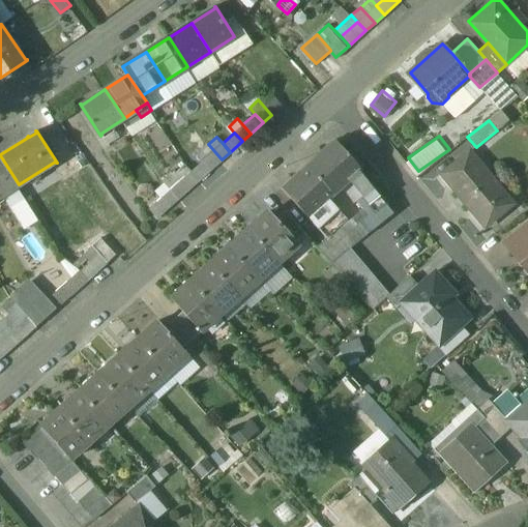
[(392,211),(360,171),(362,169),(335,140),(282,187),(309,217),(328,199),(350,179),(363,195),(356,201),(368,213),(357,222),(367,233),(392,211)]
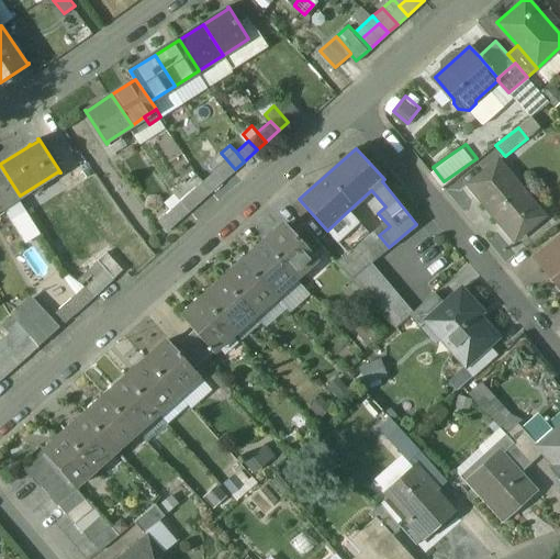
[(235,169),(221,153),(212,161),(217,168),(226,177),(235,169)]
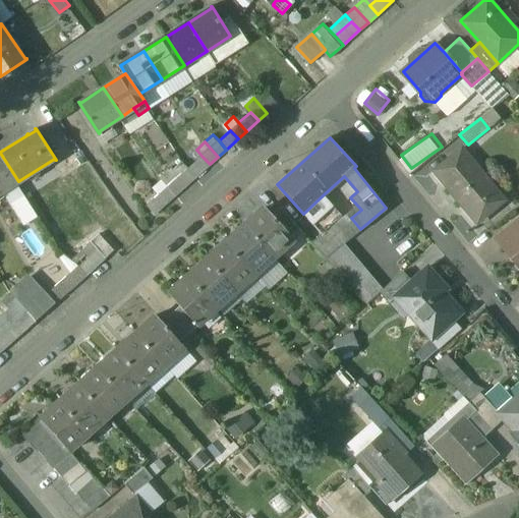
[(505,198),(463,148),(435,170),(476,221),(505,198)]
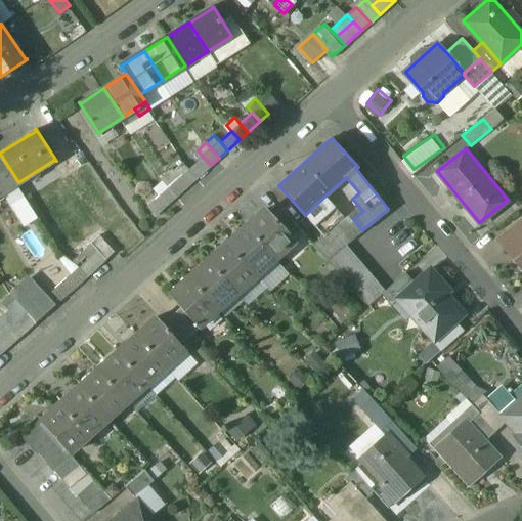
[(0,193),(18,182),(0,154),(0,193)]
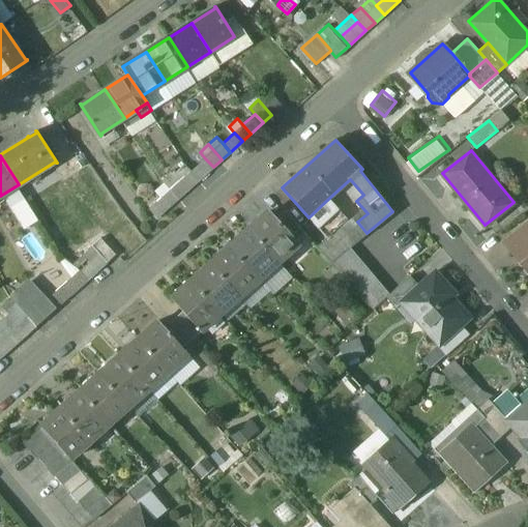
[(213,167),(205,158),(193,169),(201,178),(213,167)]
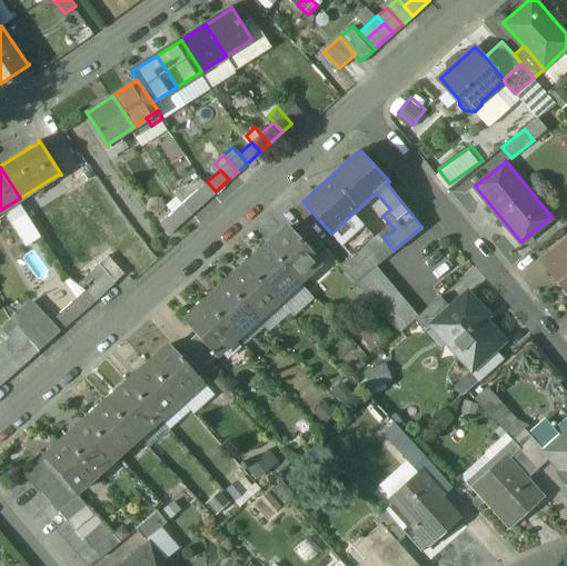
[(207,181),(194,194),(202,204),(216,191),(207,181)]
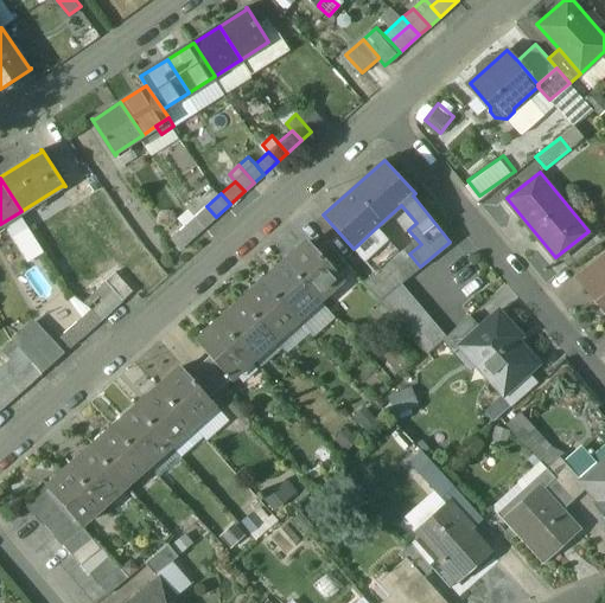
[(207,206),(201,199),(191,207),(207,225),(216,217),(207,206)]
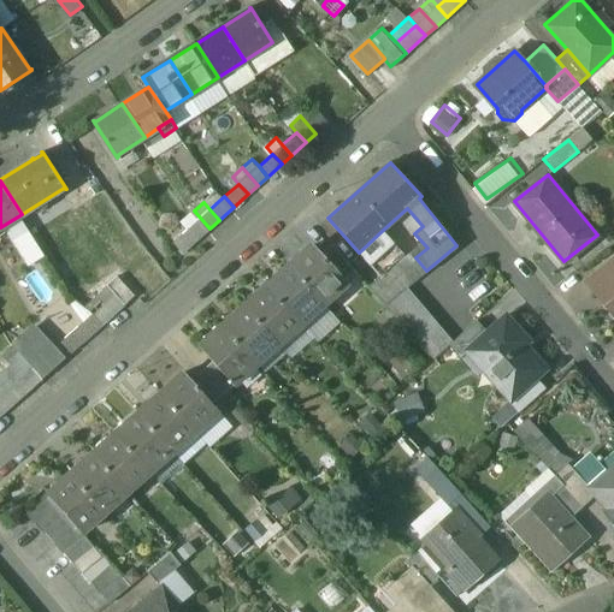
[(210,229),(194,211),(183,220),(189,227),(199,238),(210,229)]
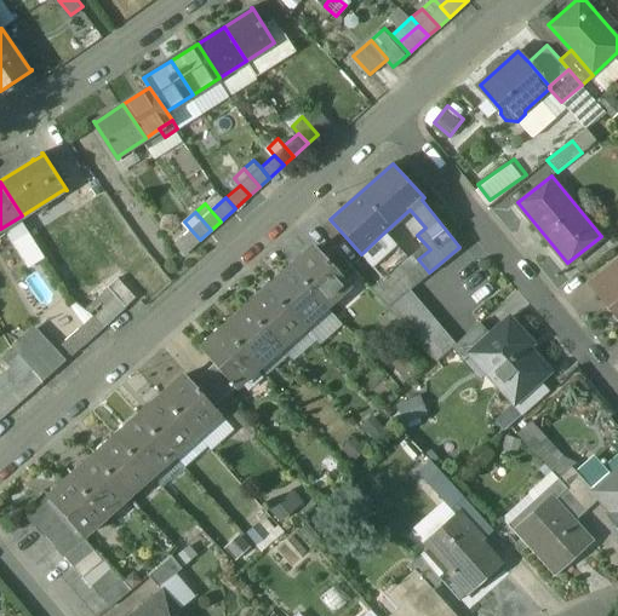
[(200,240),(190,229),(177,241),(187,252),(200,240)]
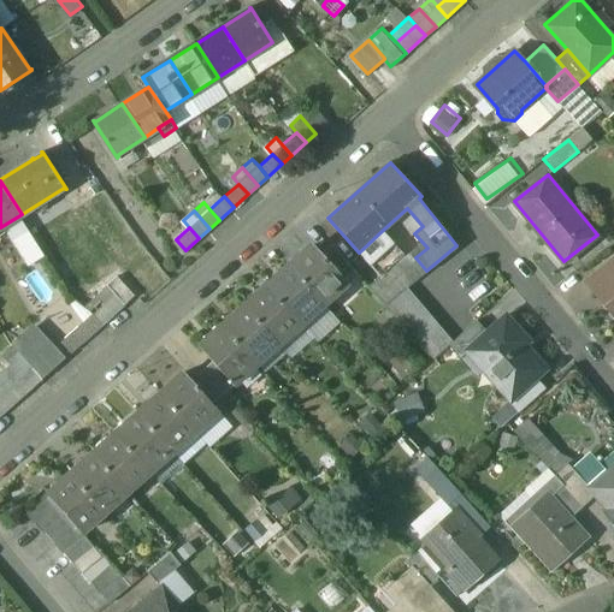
[(382,231),(359,253),(381,277),(384,273),(405,256),(382,231)]
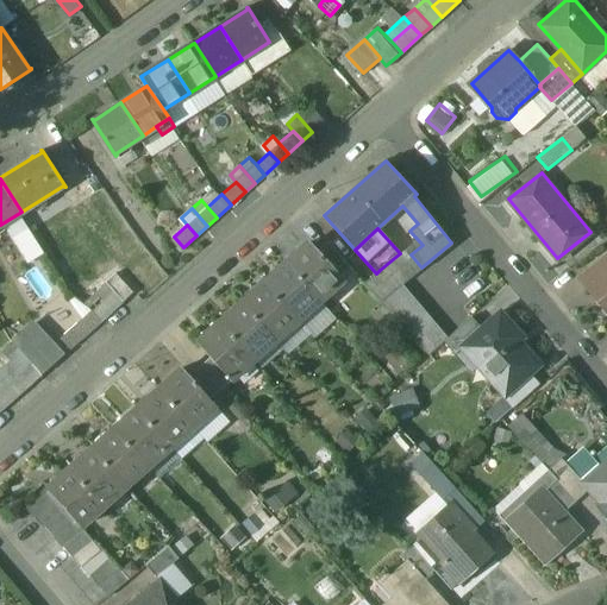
[(310,241),(287,263),(315,295),(339,275),(336,271),(318,251),(310,241)]
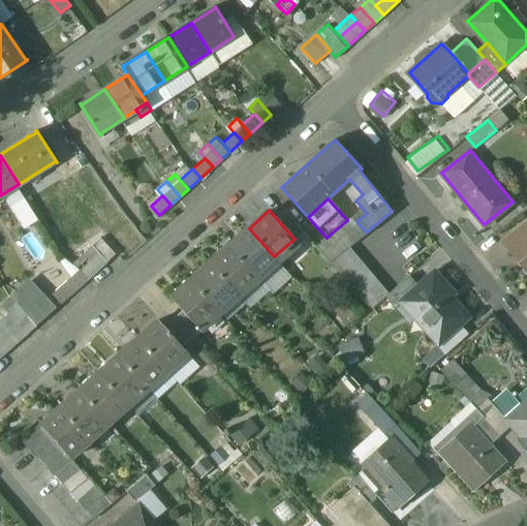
[(302,227),(285,210),(276,218),(291,236),(302,227)]
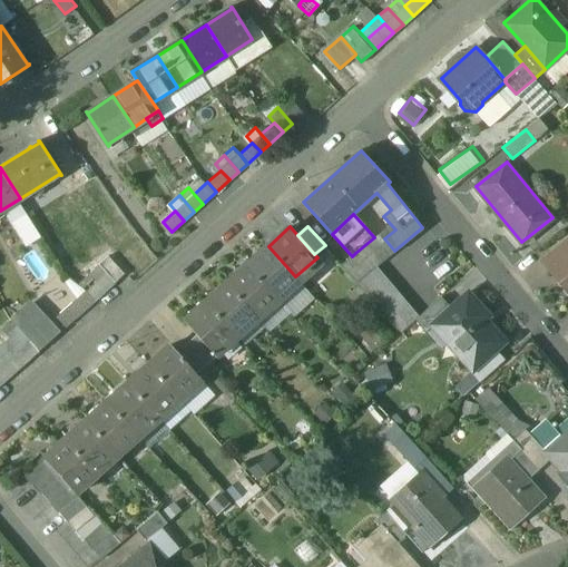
[(374,237),(355,253),(371,270),(376,265),(394,251),(384,238),(380,233),(374,237)]
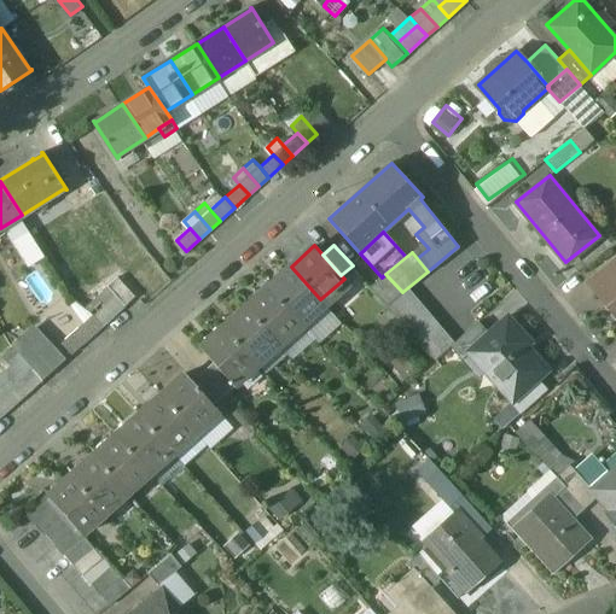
[(615,256),(587,279),(597,291),(615,275),(615,256)]
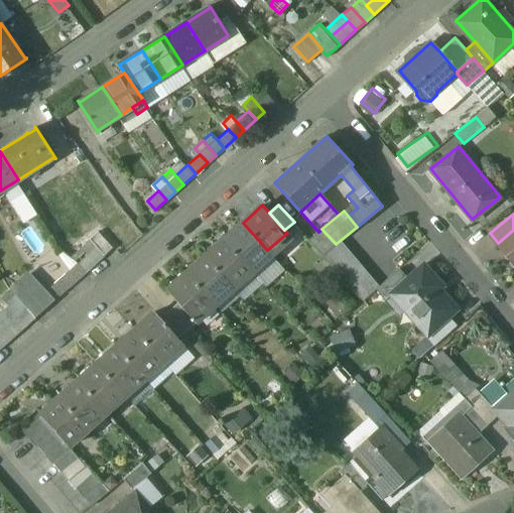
[(267,250),(243,223),(224,239),(249,267),(267,250)]
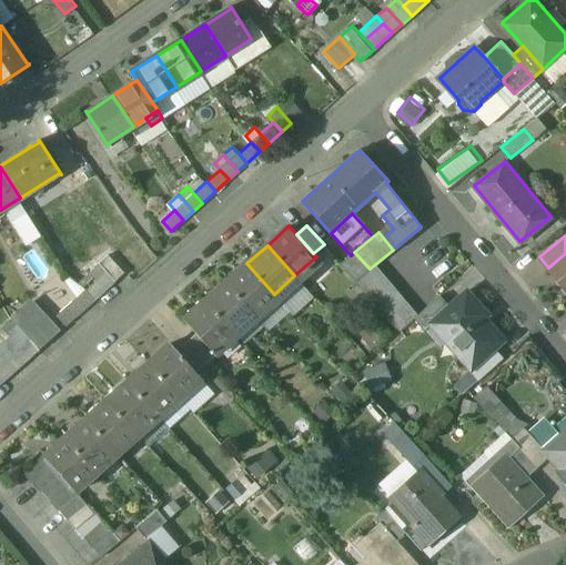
[(370,269),(354,252),(351,255),(341,263),(402,330),(416,316),(418,314),(375,264),(370,269)]
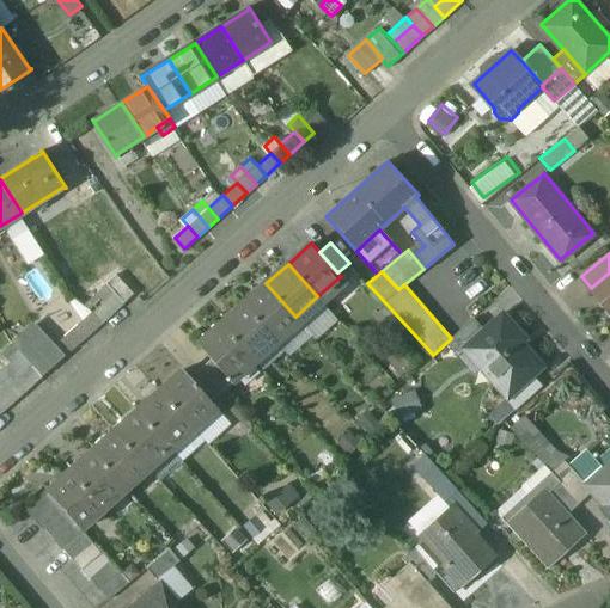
[(135,293),(117,272),(108,282),(124,302),(126,302),(135,293)]
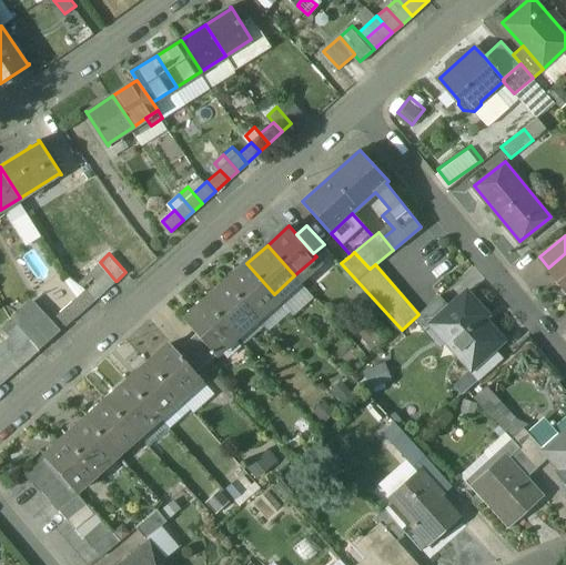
[(565,253),(548,268),(547,269),(565,291),(565,253)]
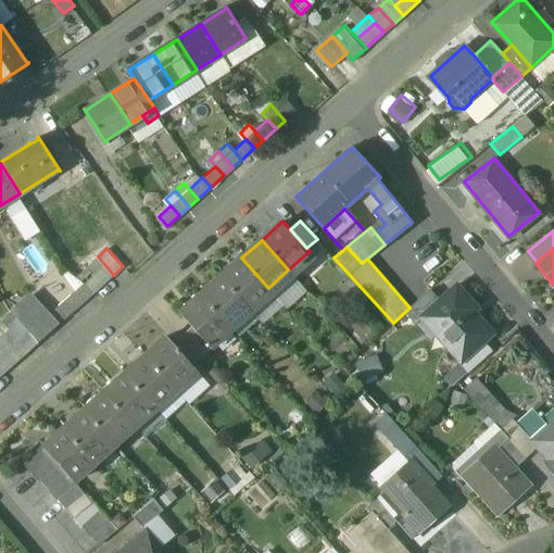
[(268,288),(241,258),(221,276),(248,306),(268,288)]
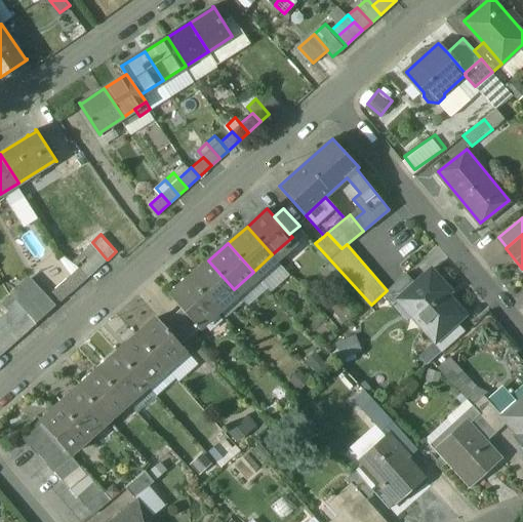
[(99,250),(82,266),(89,275),(107,259),(99,250)]
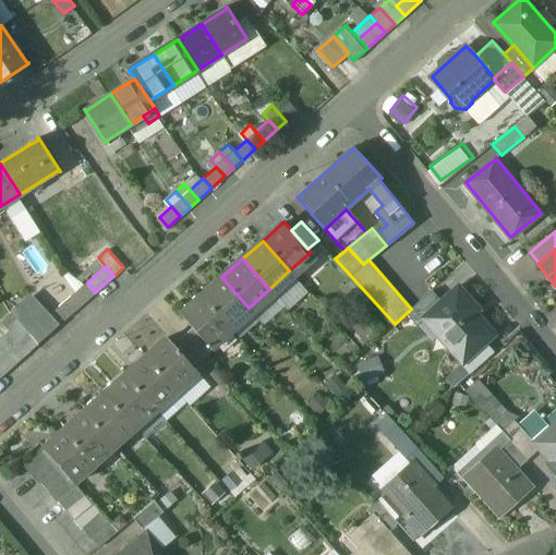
[(249,308),(221,277),(202,296),(228,325),(249,308)]
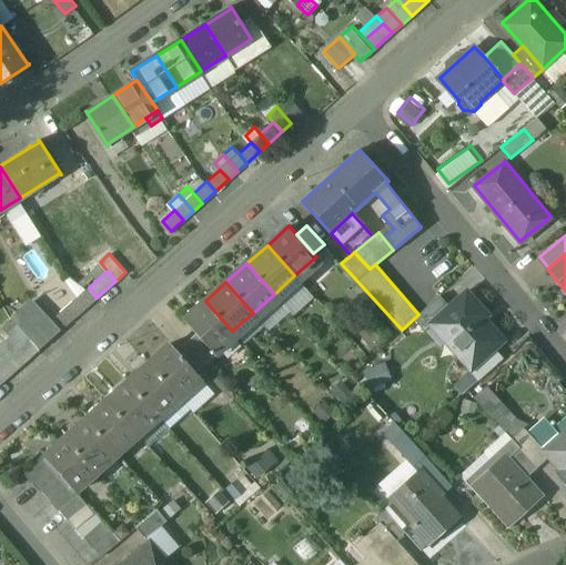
[(89,288),(69,305),(78,314),(97,298),(89,288)]
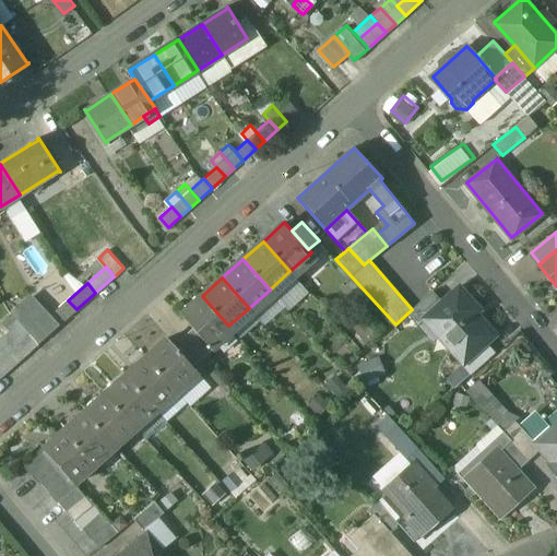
[(482,309),(460,285),(443,300),(428,312),(430,315),(425,319),(464,363),(498,333),(478,311),(482,309)]
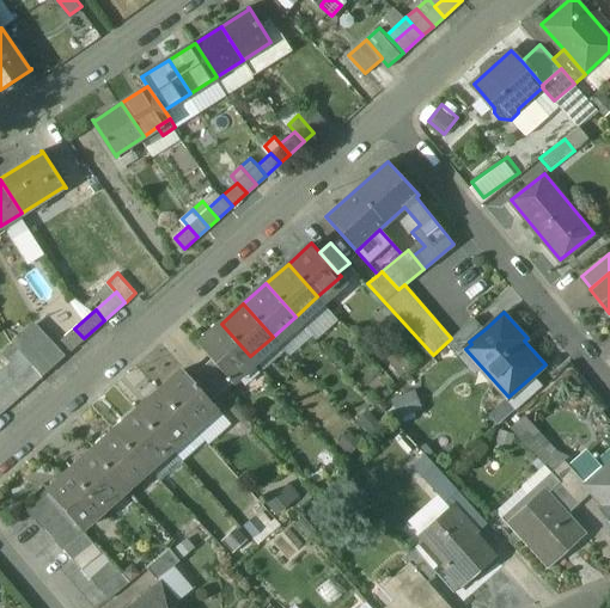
[(451,338),(449,341),(461,354),(465,349),(471,344),(469,342),(486,329),(475,317),(451,338)]
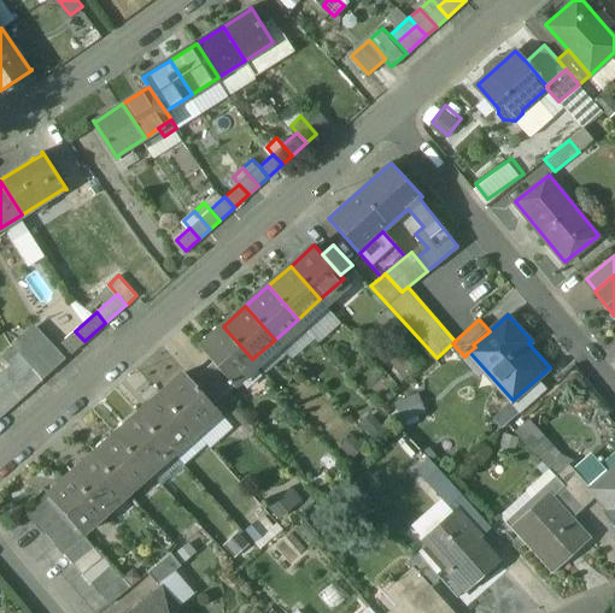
[(75,331),(69,324),(57,334),(74,351),(85,341),(75,331)]
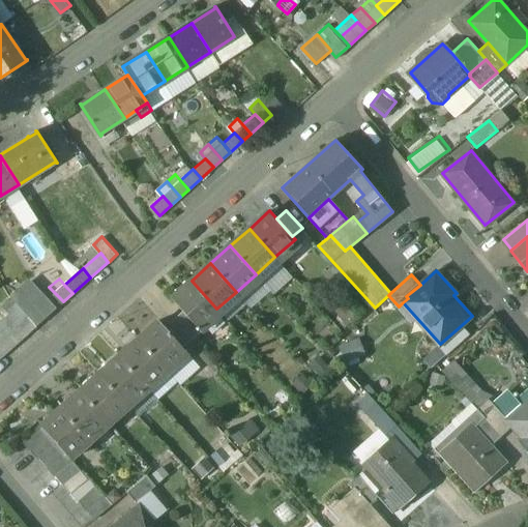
[(58,306),(33,280),(12,297),(24,310),(37,325),(58,306)]
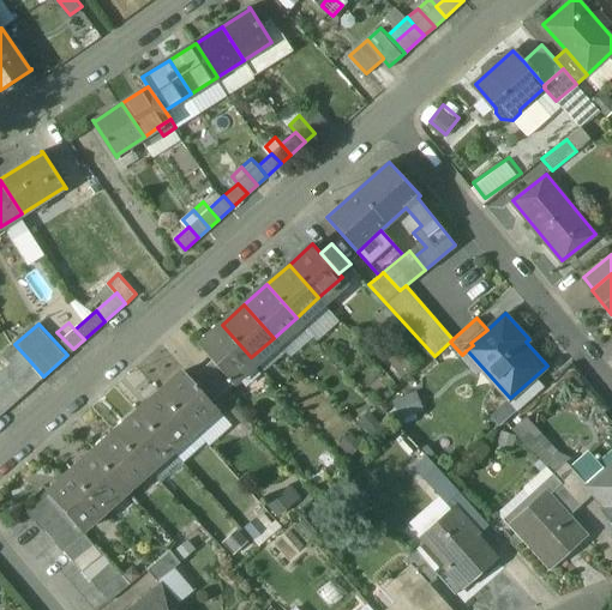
[(251,357),(222,325),(199,344),(216,363),(229,378),(251,357)]
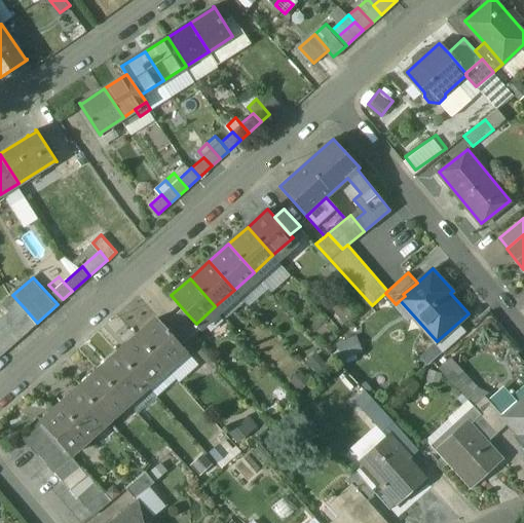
[(37,323),(24,307),(14,315),(21,322),(29,331),(37,323)]
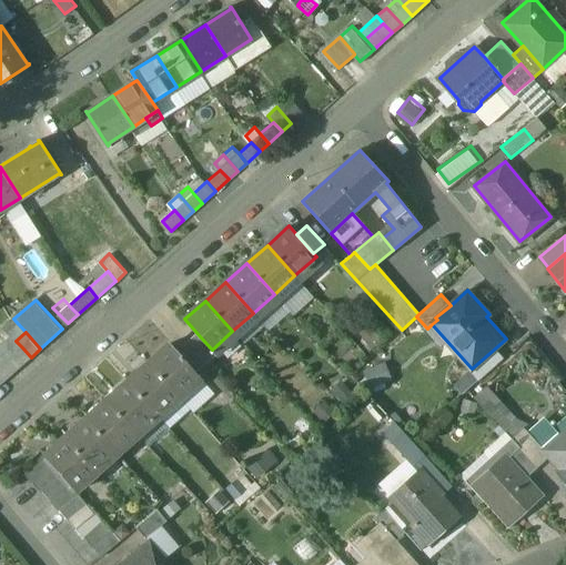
[(212,350),(200,336),(190,345),(206,364),(218,355),(212,350)]
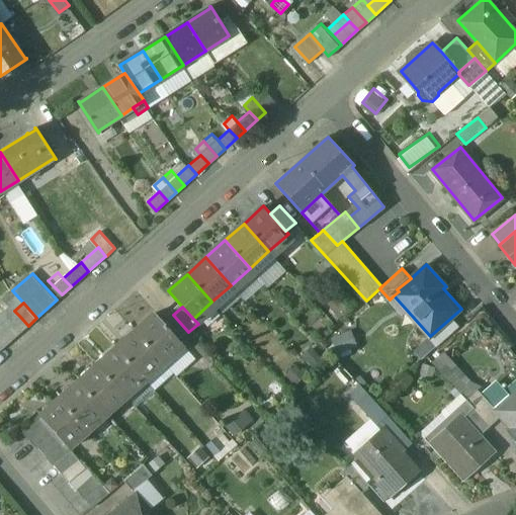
[(164,323),(156,314),(136,332),(161,359),(181,342),(179,340),(164,323)]
